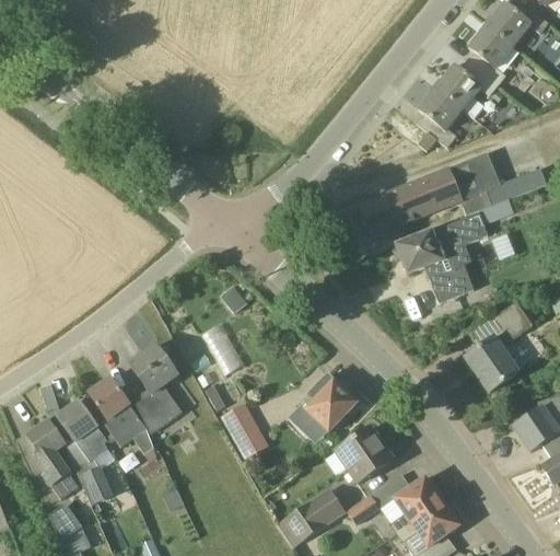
[(547,23),(517,0),(515,0),(510,7),(504,2),(487,25),(512,46),(531,24),(540,32),(547,23)]
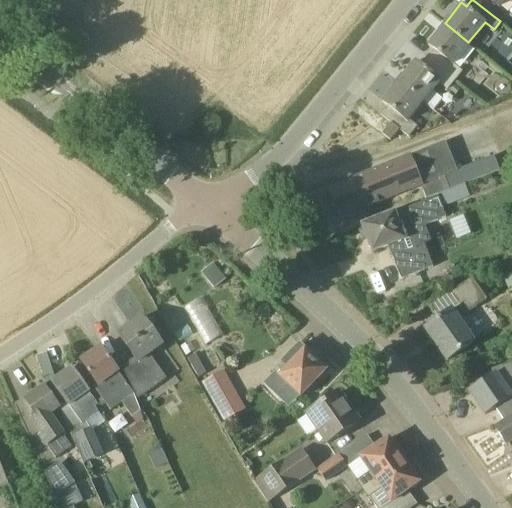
[(473,0),(500,21),(501,20),(491,12),(497,4),(498,5),(502,0),(473,0)]
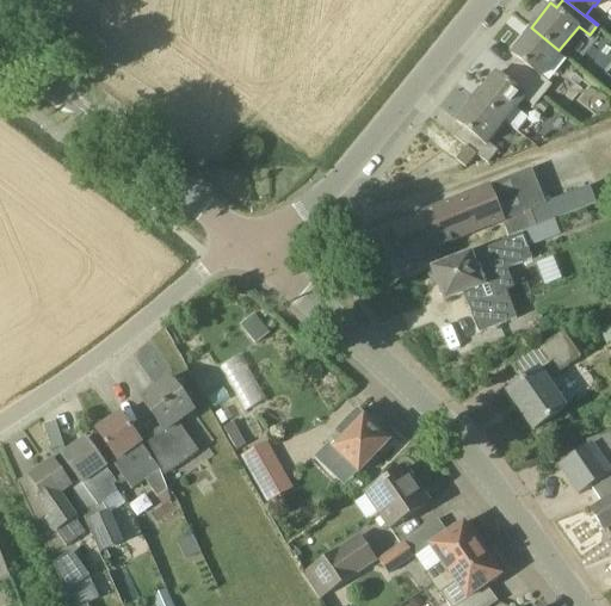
[(531,28),(512,51),(517,56),(508,66),(543,94),(553,82),(541,73),(559,50),(531,28)]
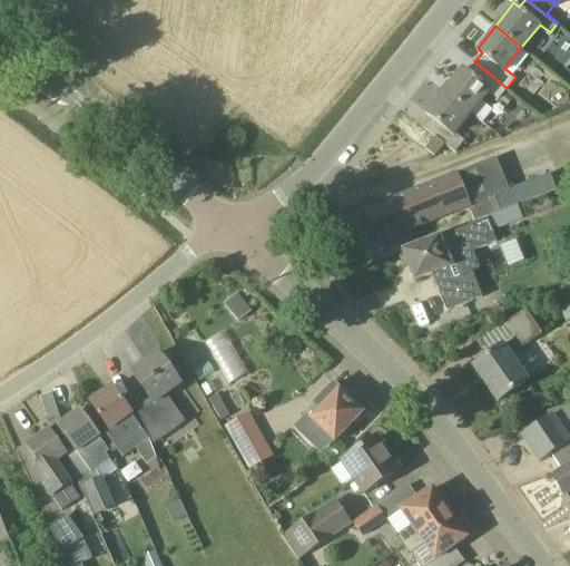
[(488,88),(499,97),(499,96),(504,90),(507,88),(474,61),(468,70),(462,66),(443,89),(470,111),(471,110),(483,119),(492,108),(480,98),(488,88)]
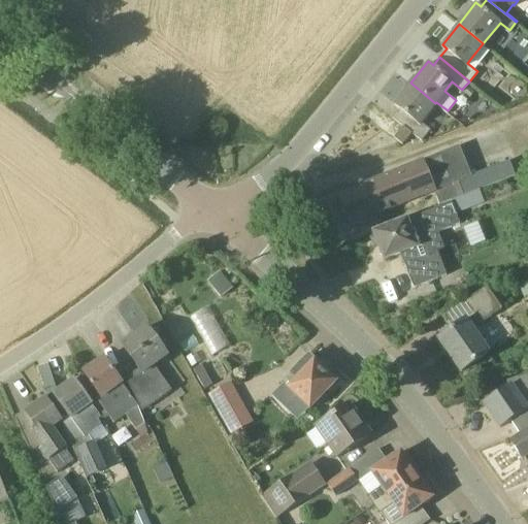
[(411,131),(422,138),(431,128),(421,121),(435,103),(410,83),(394,103),(399,107),(393,116),(411,131)]
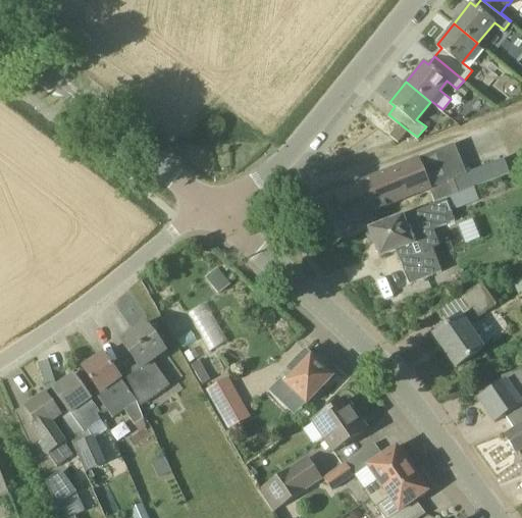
[(469,88),(462,83),(457,88),(464,94),(469,88)]
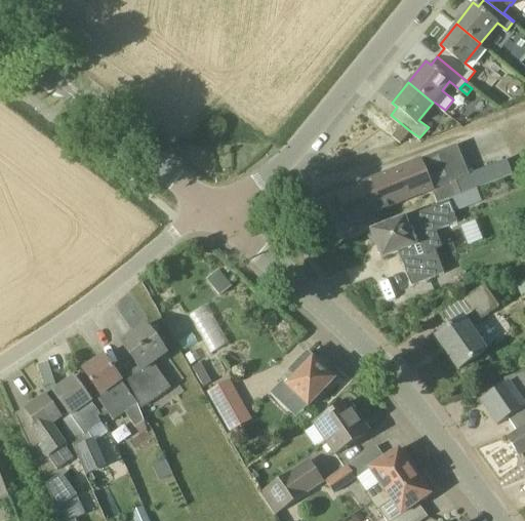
[(392,135),(400,142),(409,130),(401,124),(392,135)]
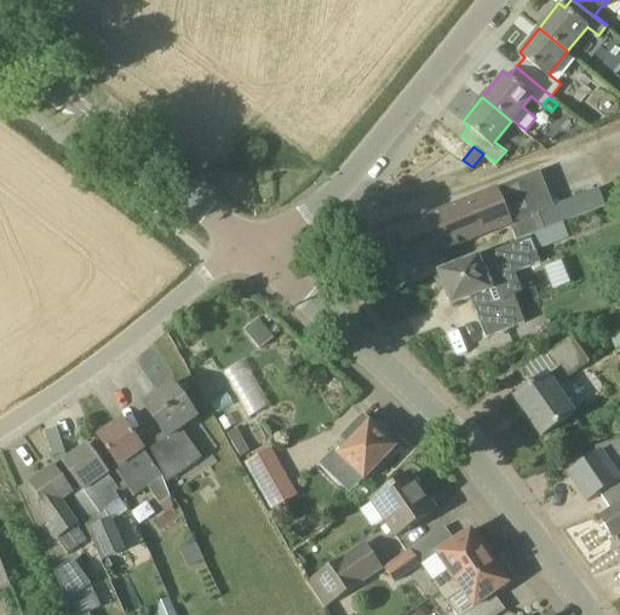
[(606,202),(598,185),(554,203),(547,191),(539,170),(399,225),(413,262),(511,223),(516,237),(529,233),(563,219),(606,202)]
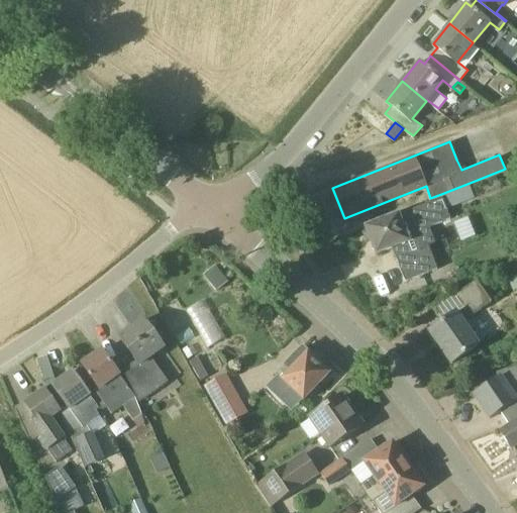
[(470,183),(441,194),(441,196),(446,207),(475,196),(470,183)]
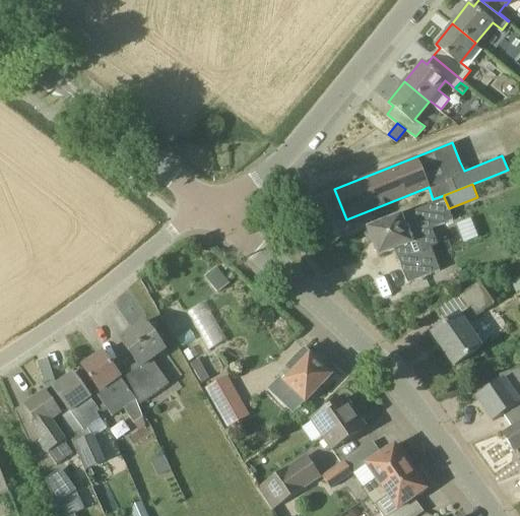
[(452,217),(449,208),(444,197),(369,227),(379,253),(399,245),(403,257),(399,259),(407,281),(440,268),(427,234),(423,236),(416,219),(428,215),(432,227),(452,217)]
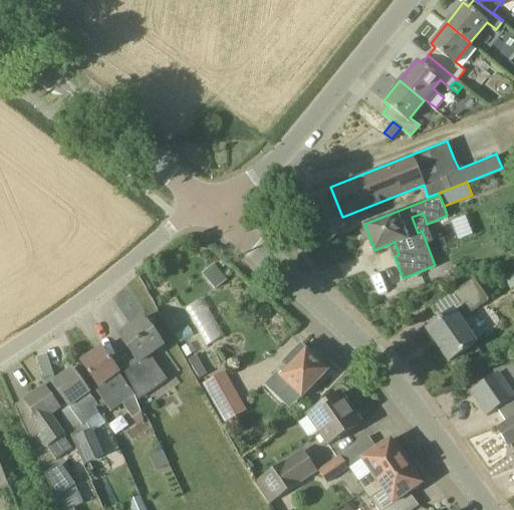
[(227,277),(214,262),(202,272),(215,287),(227,277)]
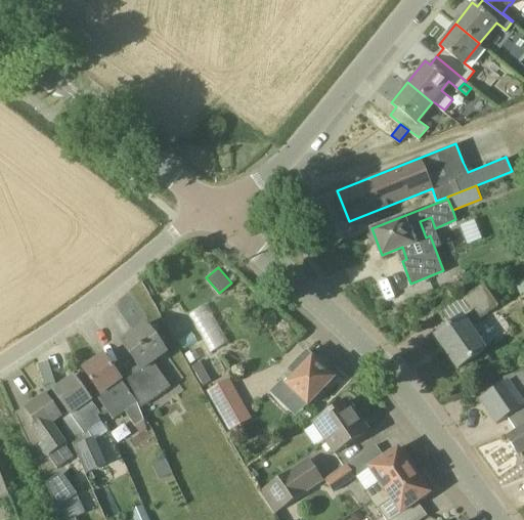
[(523,275),(514,280),(520,293),(523,290),(523,275)]
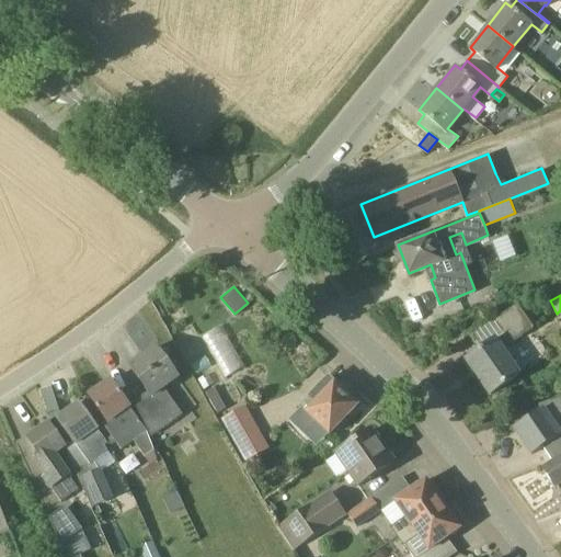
[(140,341),(167,325),(153,303),(127,319),(140,341)]
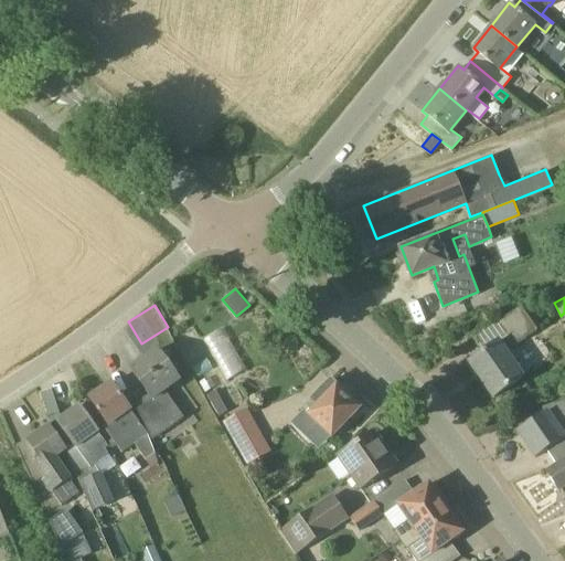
[(508,335),(484,350),(470,360),(494,395),(522,376),(503,348),(512,342),(513,345),(537,327),(521,305),(498,321),(508,335)]
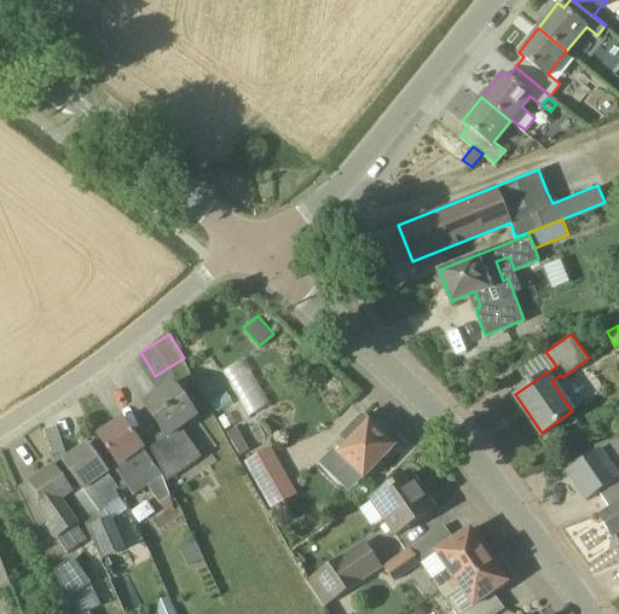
[(248,355),(227,365),(248,410),(268,400),(248,355)]
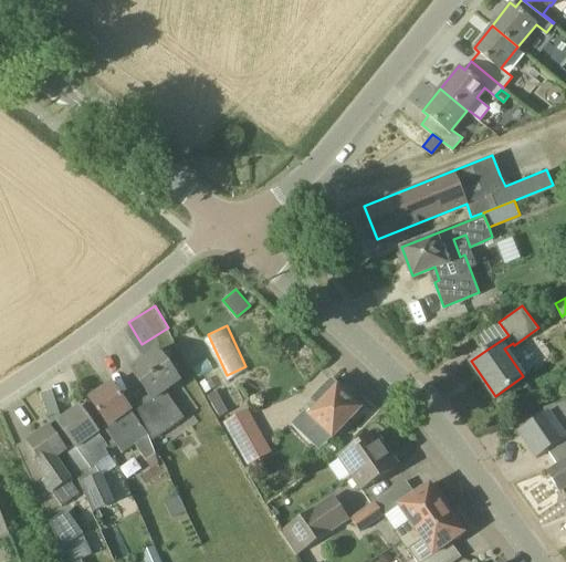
[(185,416),(166,389),(180,378),(158,349),(130,367),(149,393),(135,403),(153,439),(185,416)]
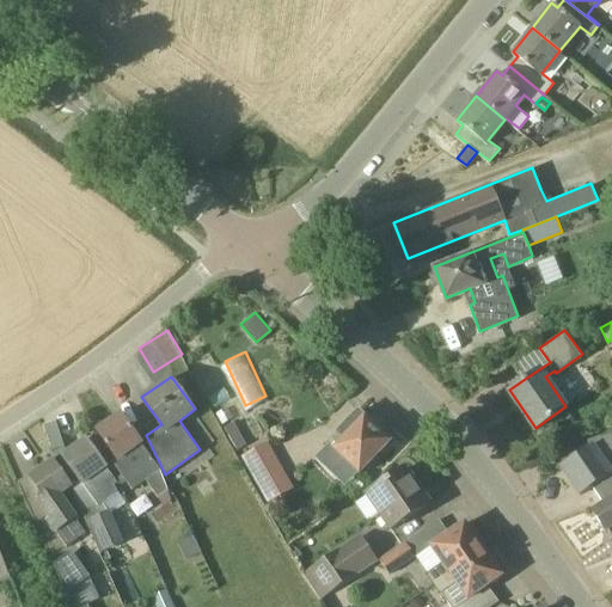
[(216,411),(222,422),(233,416),(227,405),(216,411)]
